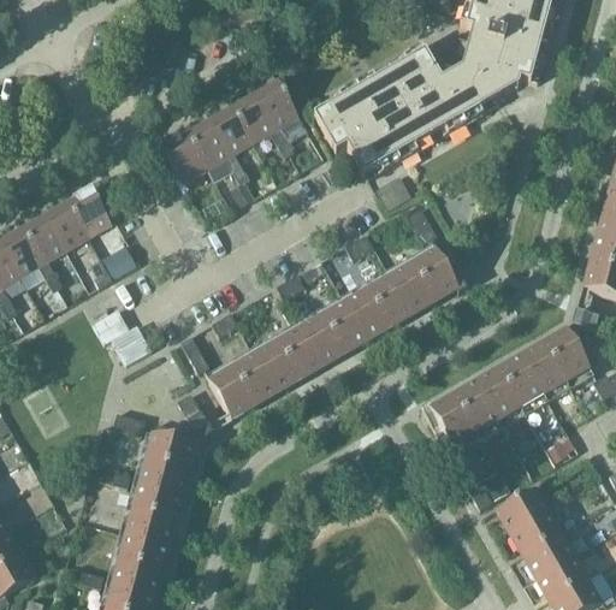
[(314,117),(331,144),(337,154),(348,147),(367,181),(499,105),(496,99),(519,86),(521,80),(537,83),(560,0),(467,0),(460,25),(473,28),(471,46),(457,43),(454,57),(434,67),(422,46),(323,104),(326,110),(314,117)]
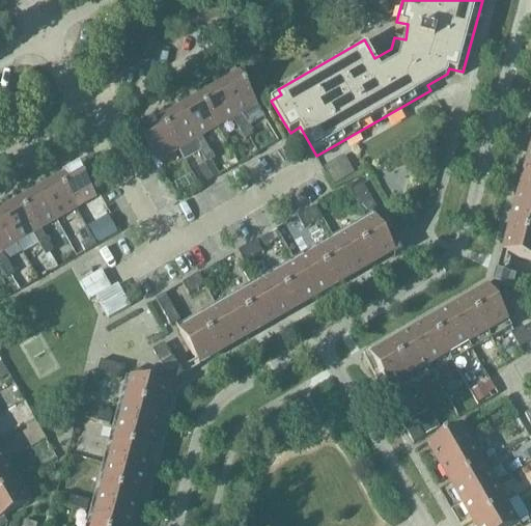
[(241,72),(220,83),(236,113),(241,111),(257,101),(241,72)]
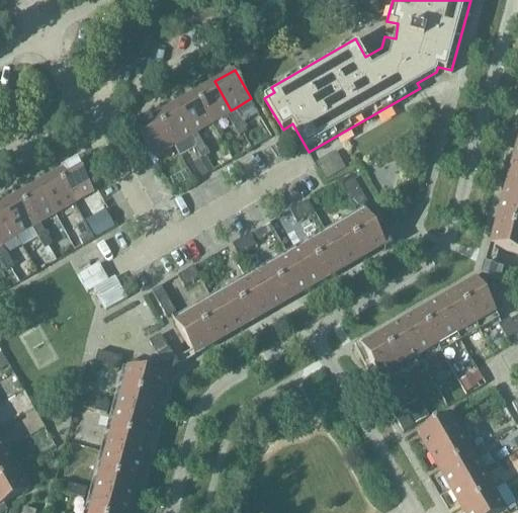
[(227,112),(233,123),(241,118),(235,108),(231,110),(214,81),(195,92),(211,121),(227,112)]
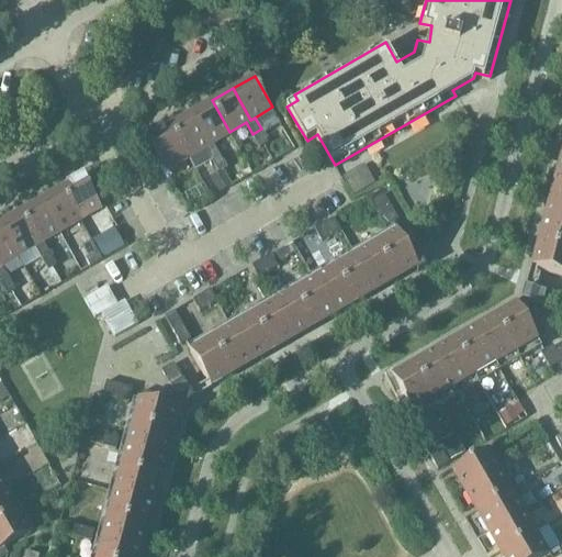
[(210,143),(214,141),(229,132),(212,100),(191,112),(210,143)]
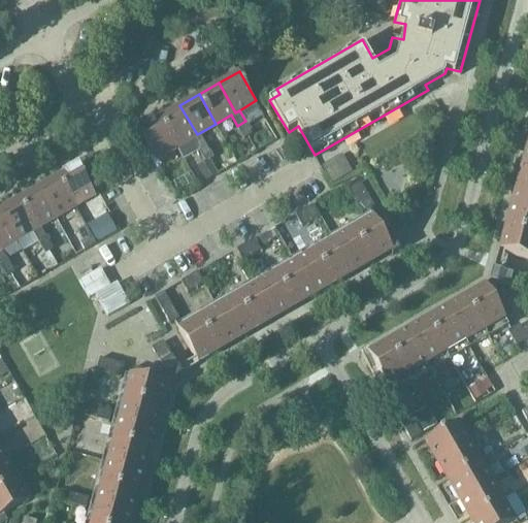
[(193,137),(199,148),(207,143),(201,132),(197,134),(179,105),(161,117),(177,145),(193,137)]
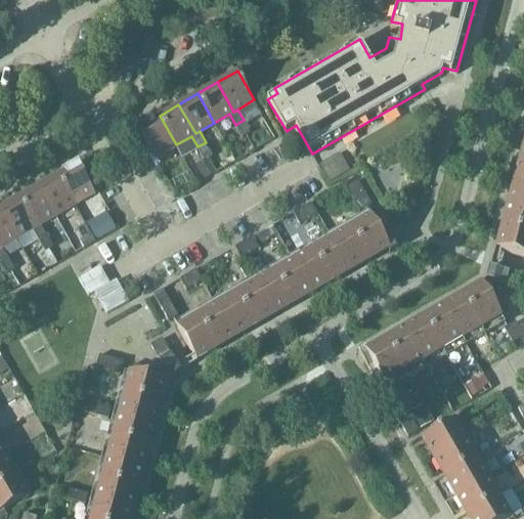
[(176,144),(160,116),(139,127),(137,123),(130,128),(136,139),(143,135),(153,149),(156,157),(176,144)]
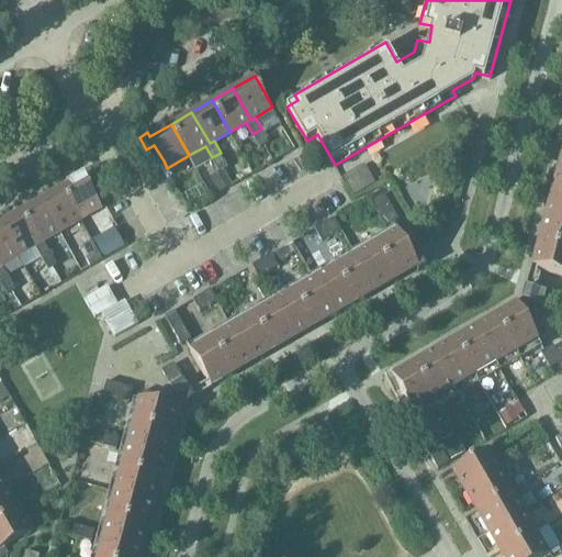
[(268,141),(261,129),(253,134),(260,146),(268,141)]
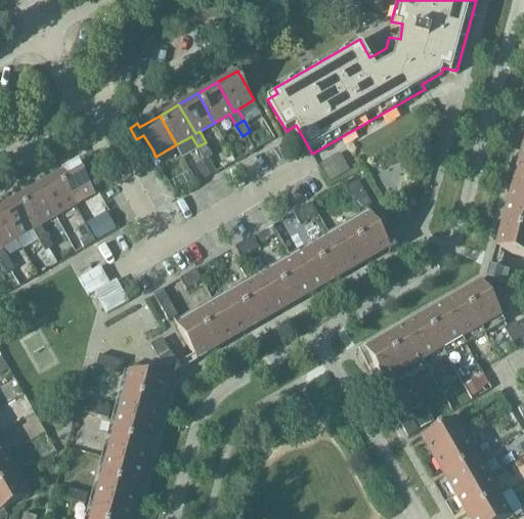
[(322,149),(329,163),(349,153),(343,139),(322,149)]
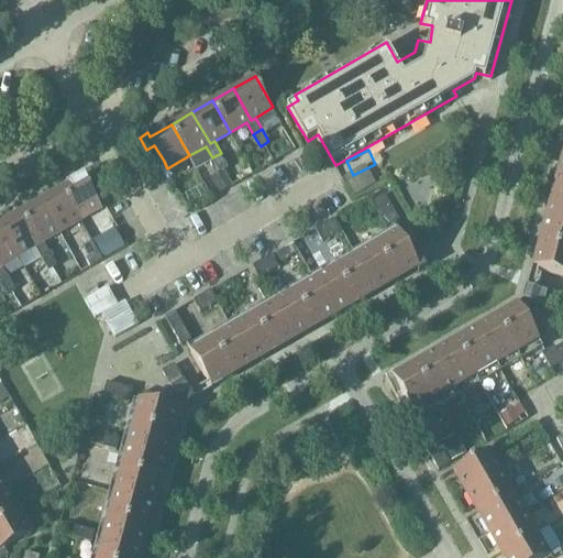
[(228,165),(221,153),(212,157),(219,170),(228,165)]
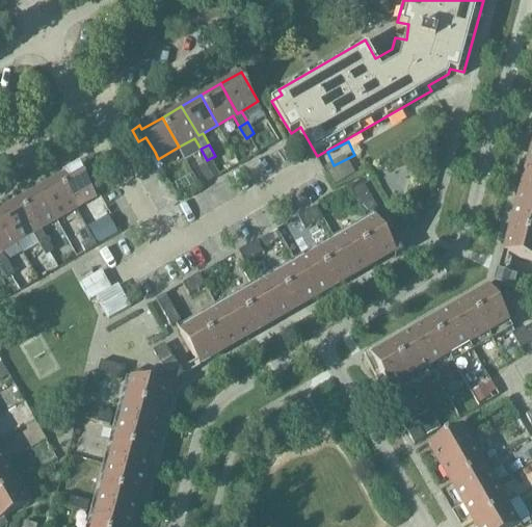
[(155,152),(151,154),(151,155),(156,163),(158,165),(161,163),(158,159),(155,152)]
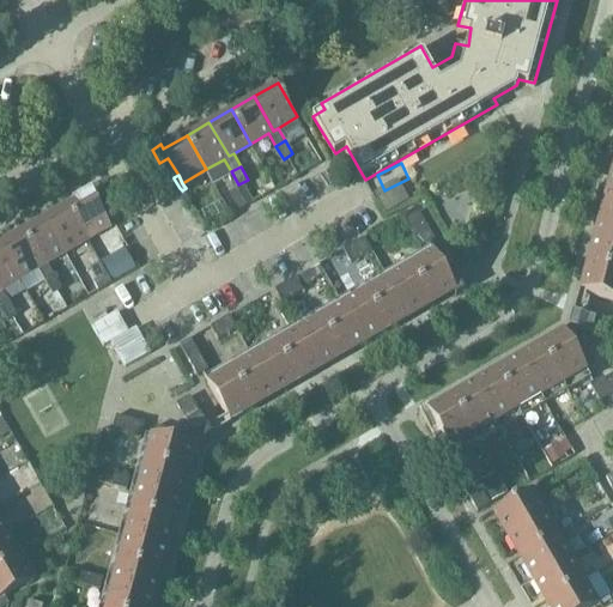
[(68,204),(87,237),(111,224),(97,199),(105,194),(98,181),(89,186),(91,190),(68,204)]
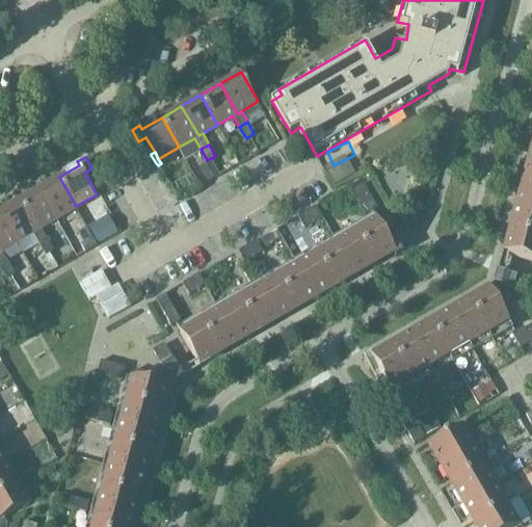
[(531,257),(531,159),(508,251),(531,257)]
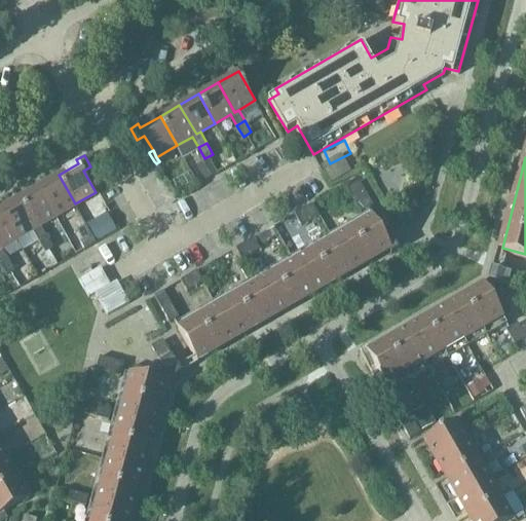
[(211,158),(198,166),(204,177),(217,170),(211,158)]
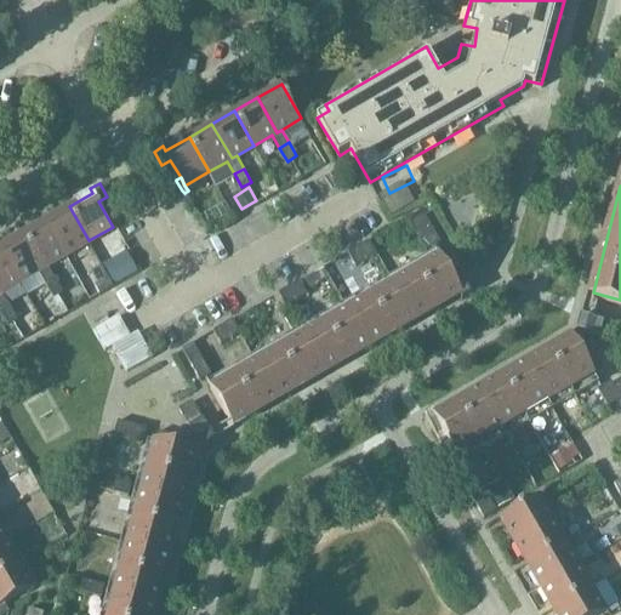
[(89,240),(69,206),(46,220),(66,254),(89,240)]
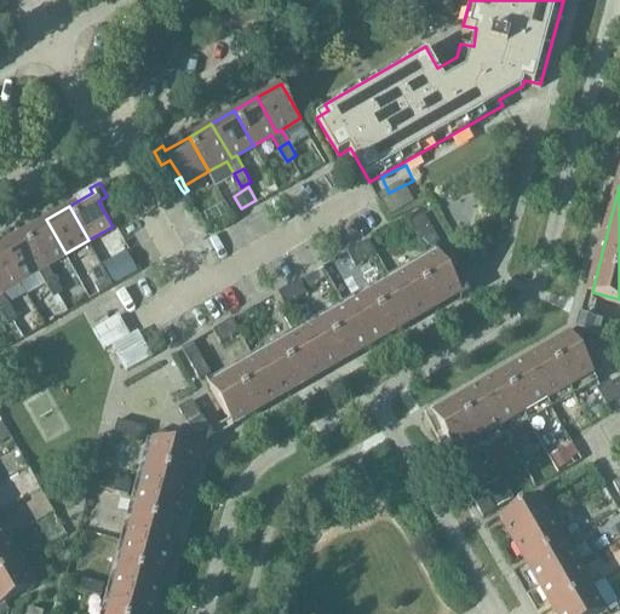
[(423,210),(408,218),(413,225),(428,217),(423,210)]
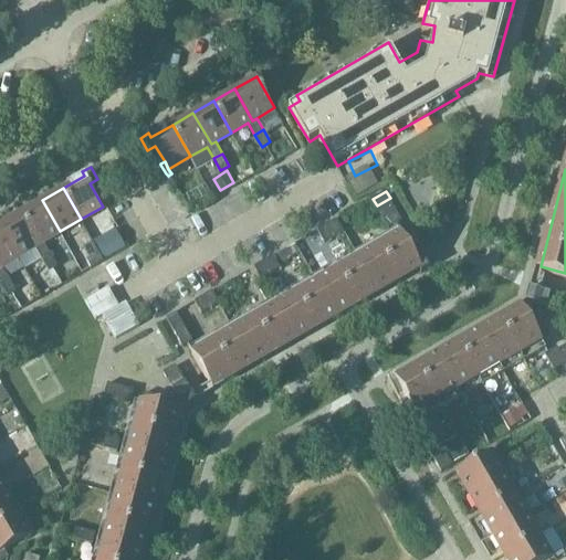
[(390,198),(377,205),(380,212),(394,204),(390,198)]
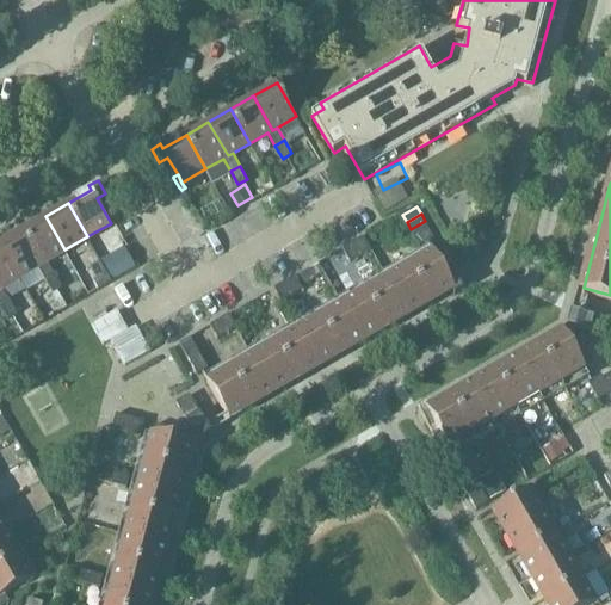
[(65,249),(45,216),(23,228),(42,263),(47,259),(65,249)]
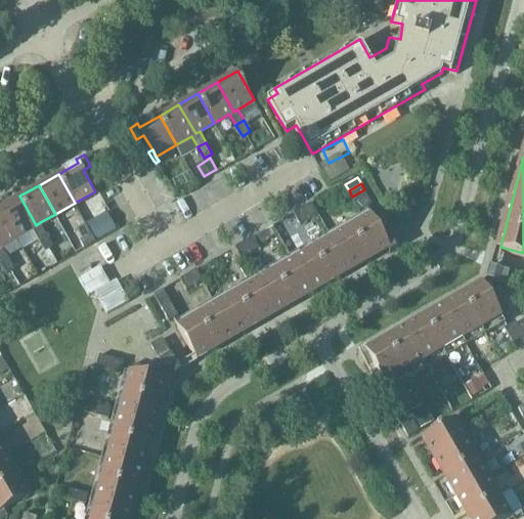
[(364,189),(352,197),(356,203),(368,196),(364,189)]
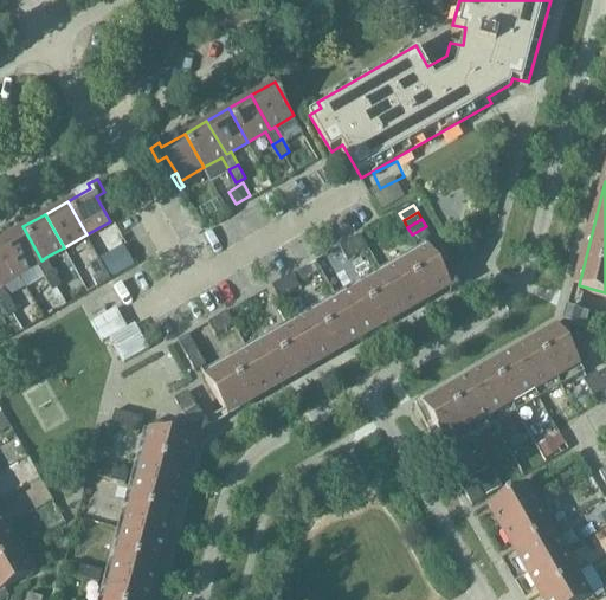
[(38,263),(45,276),(55,270),(46,257),(42,260),(23,226),(1,239),(20,273),(38,263)]
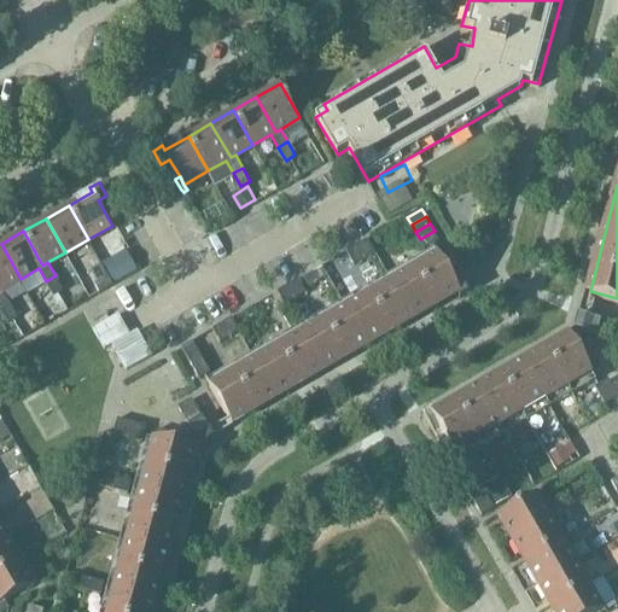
[(420,239),(424,245),(438,238),(435,231),(420,239)]
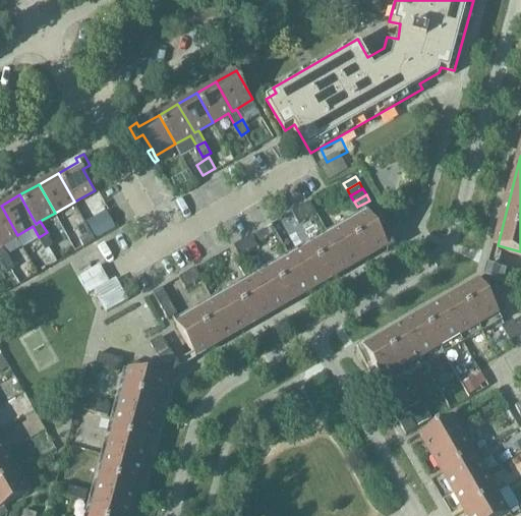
[(300,204),(307,215),(315,210),(309,198),(300,204)]
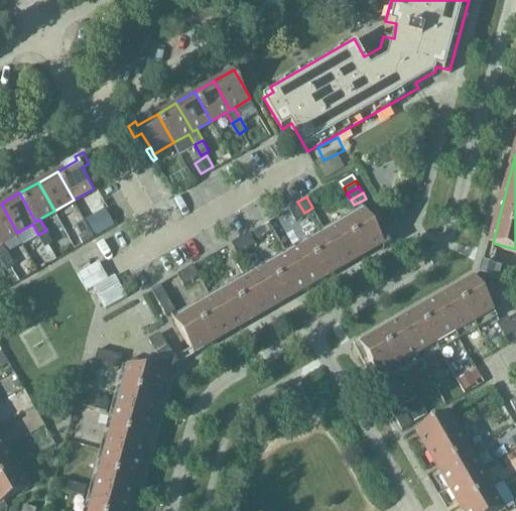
[(304,213),(297,202),(289,207),(295,218),(304,213)]
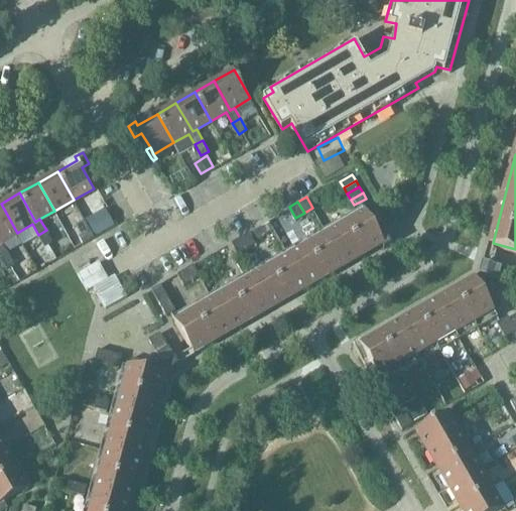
[(17,233),(1,204),(0,204),(0,242),(2,241),(17,233)]
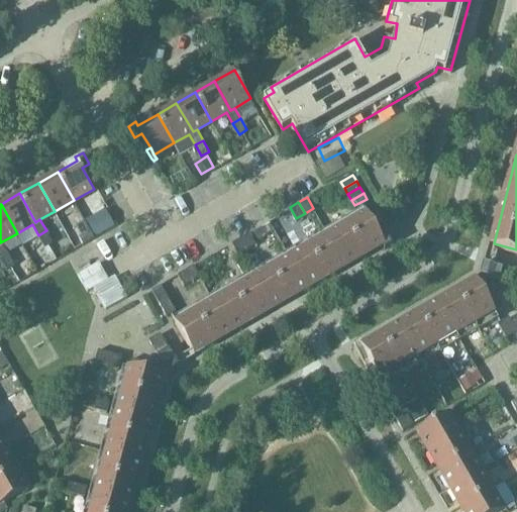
[(105,207),(87,218),(95,232),(113,222),(105,207)]
